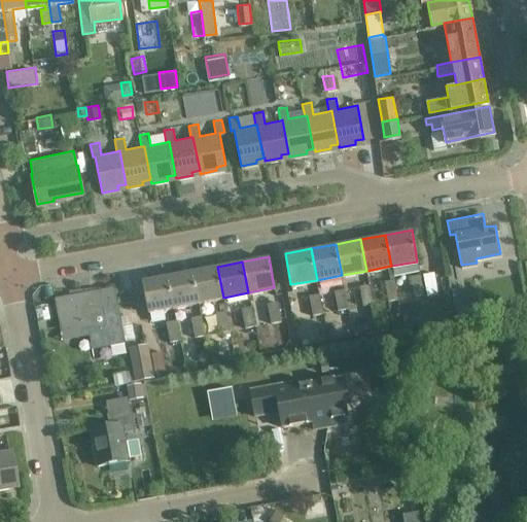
[(199,302),(223,298),(217,267),(192,271),(199,302)]
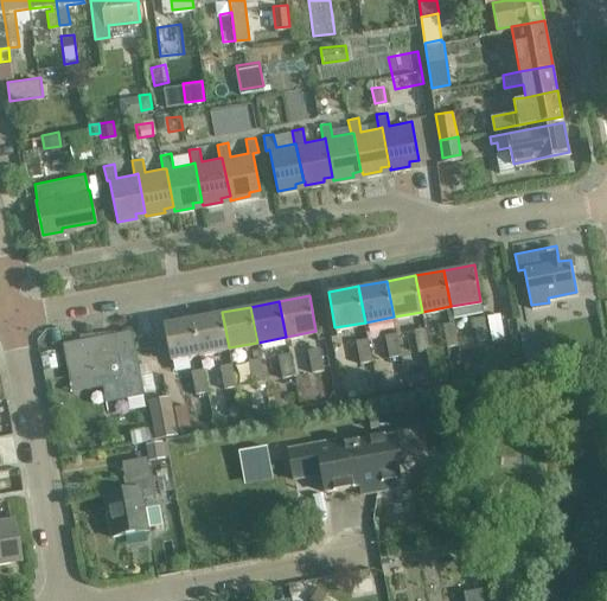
[(504,337),(499,311),(487,313),(492,339),(504,337)]
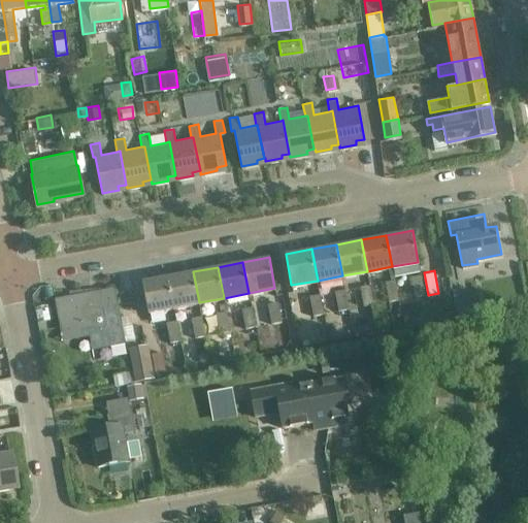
[(174,307),(199,302),(193,271),(168,276),(174,307)]
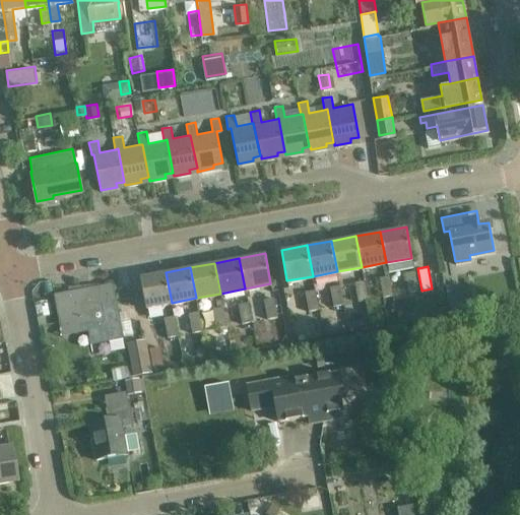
[(417,288),(413,269),(404,271),(408,291),(417,288)]
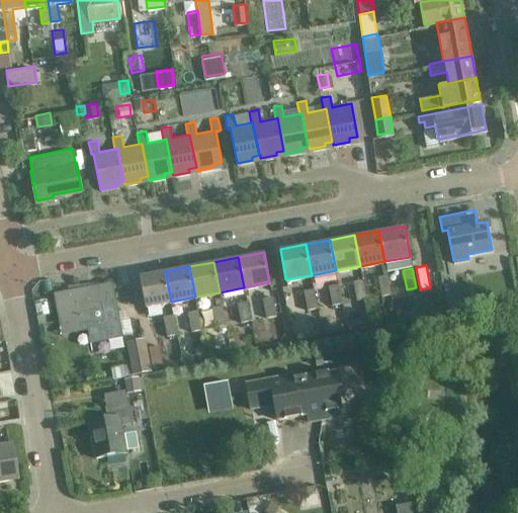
[(146,306),(171,302),(165,271),(140,275),(146,306)]
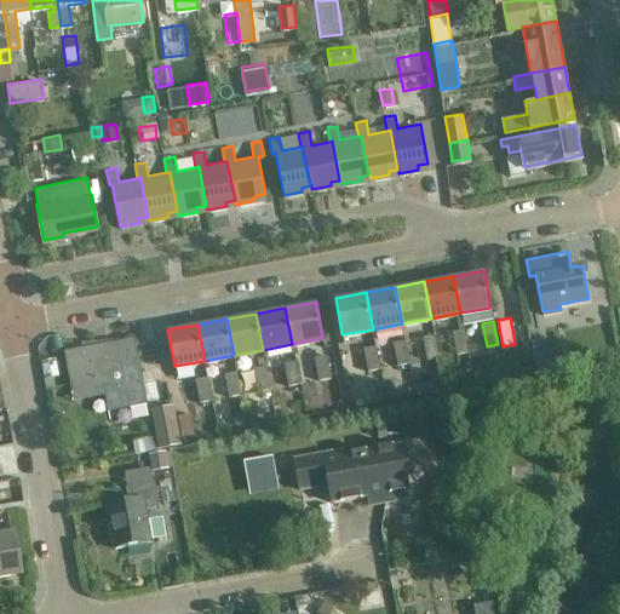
[(468,350),(464,327),(452,330),(455,353),(468,350)]
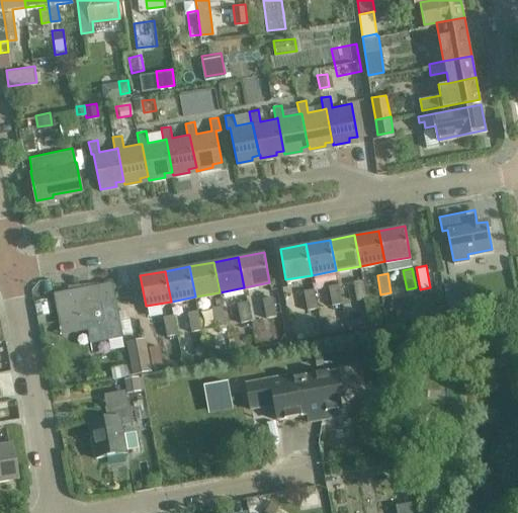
[(366,297),(362,277),(352,279),(356,298),(366,297)]
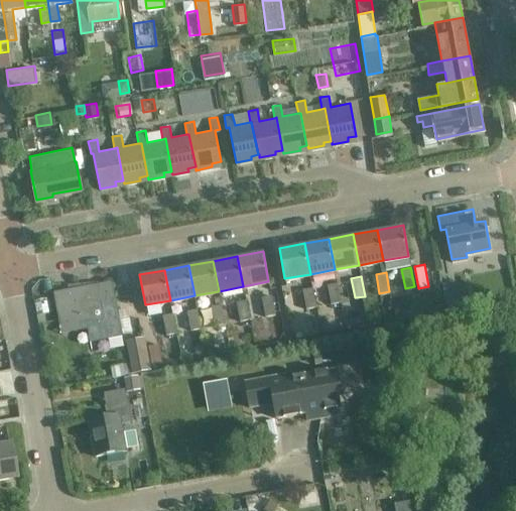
[(122,334),(116,300),(112,280),(98,282),(53,290),(61,332),(88,326),(91,340),(122,334)]
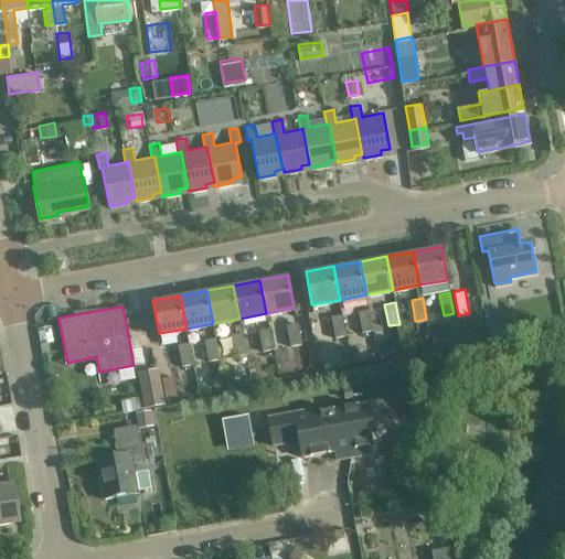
[(372,329),(368,308),(358,310),(362,331),(372,329)]
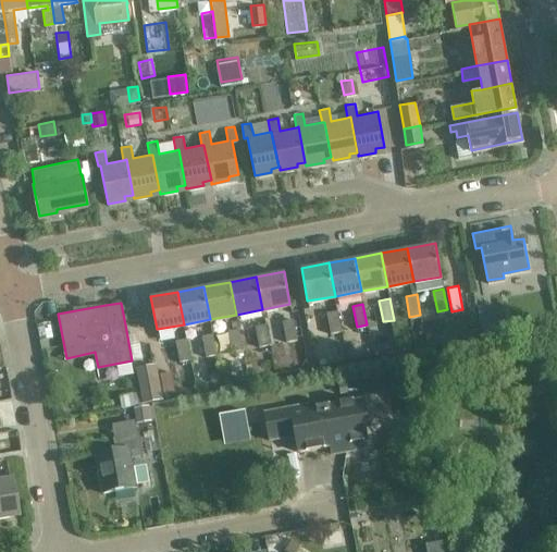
[(491,304),(478,306),(480,319),(493,316),(491,304)]
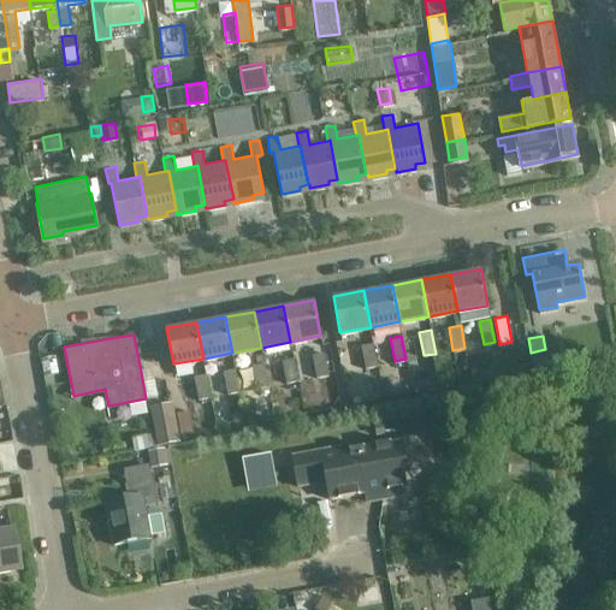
[(377,363),(373,342),(361,344),(365,366),(377,363)]
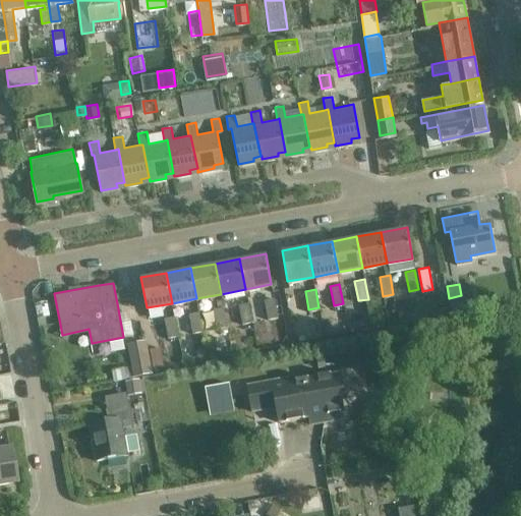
[(278,316),(274,296),(264,298),(268,318),(278,316)]
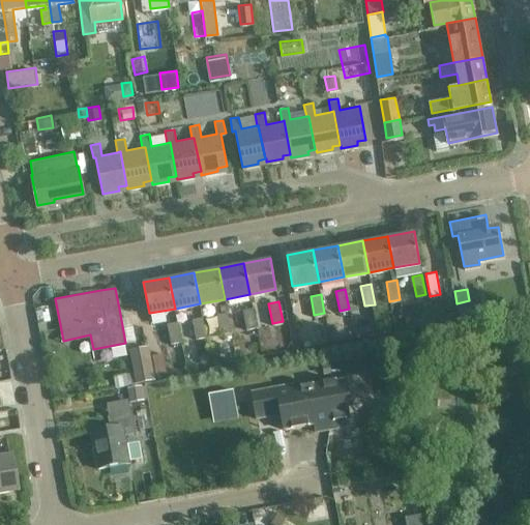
[(257,326),(253,307),(242,309),(246,328),(257,326)]
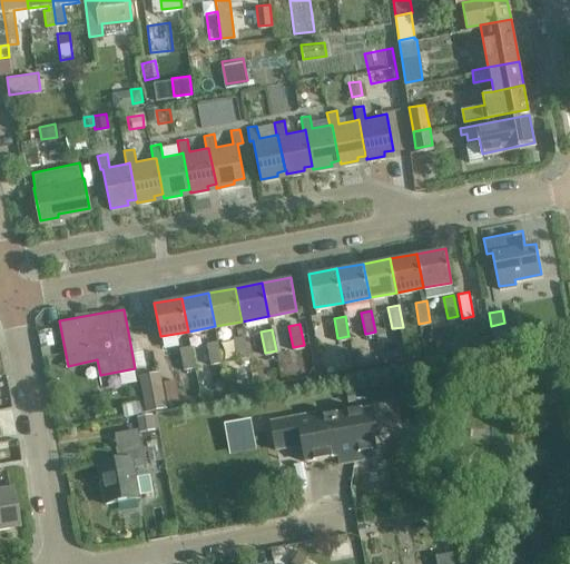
[(248,356),(244,335),(233,337),(237,358),(248,356)]
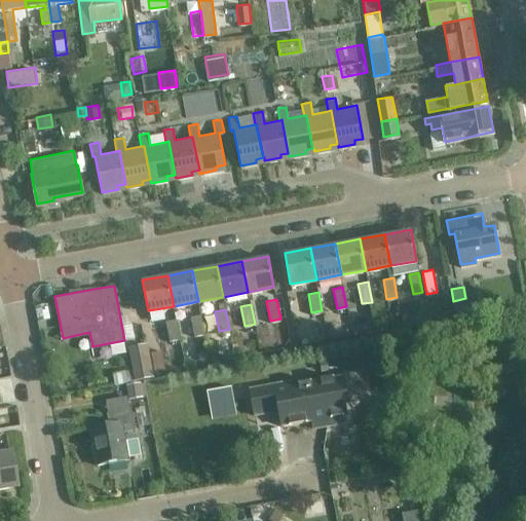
[(200,313),(190,315),(194,335),(204,333),(200,313)]
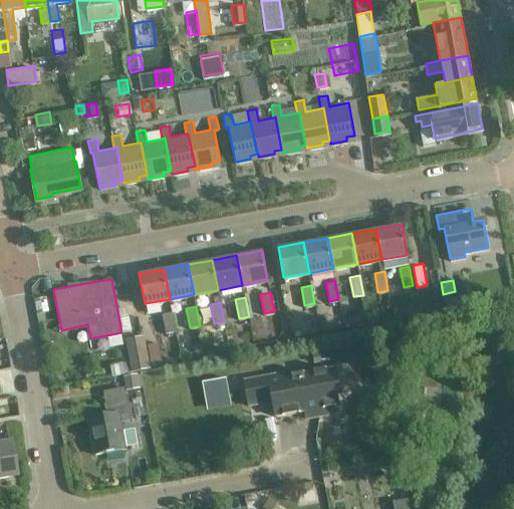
[(172,311),(162,313),(166,332),(176,330),(172,311)]
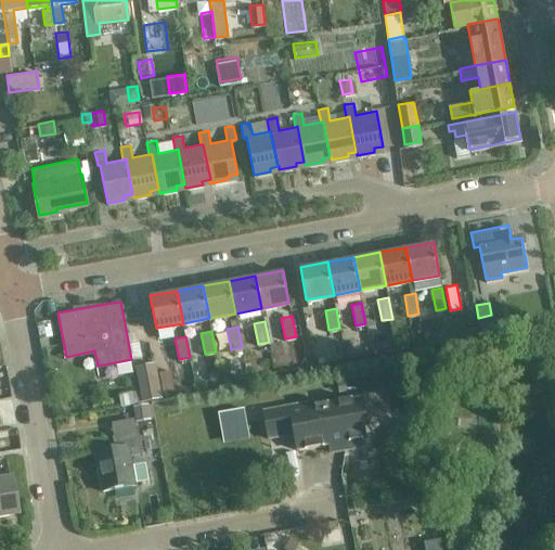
[(229,359),(228,362),(230,366),(233,368),(236,367),(239,363),(239,359),(235,357),(232,357),(229,359)]
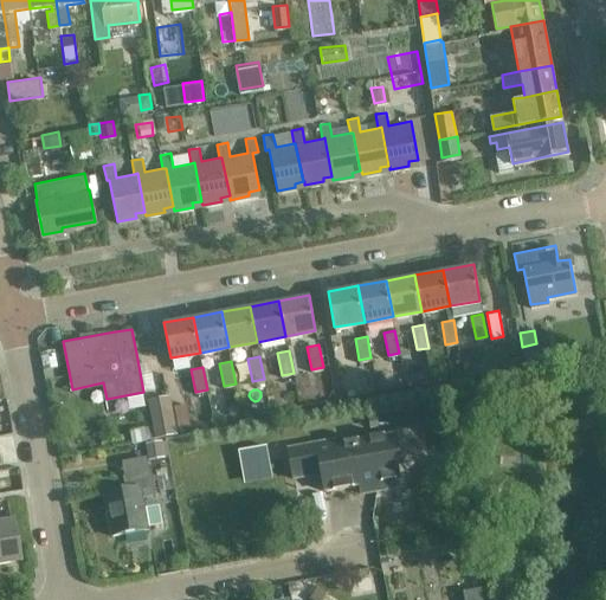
[(133,440),(155,436),(176,432),(169,395),(148,399),(153,423),(130,426),(133,440)]
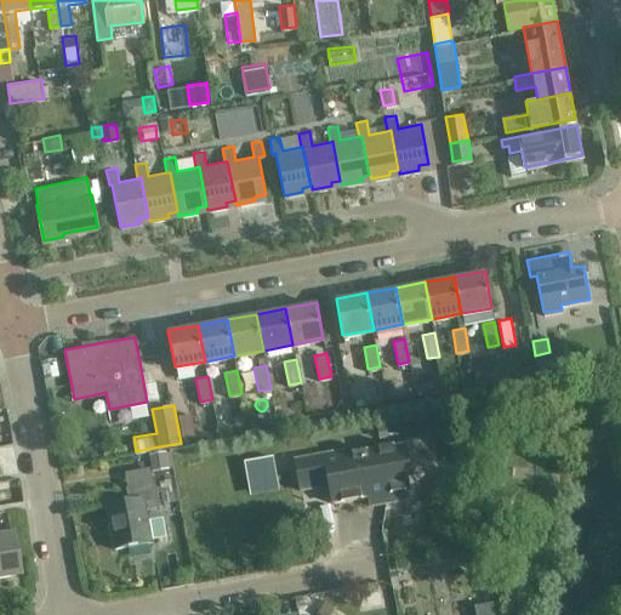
[(189,410),(176,411),(181,433),(193,431),(189,410)]
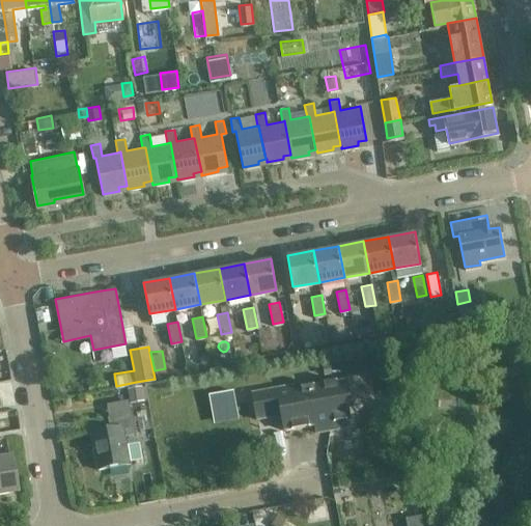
[(2,390),(17,388),(14,364),(0,365),(2,390)]
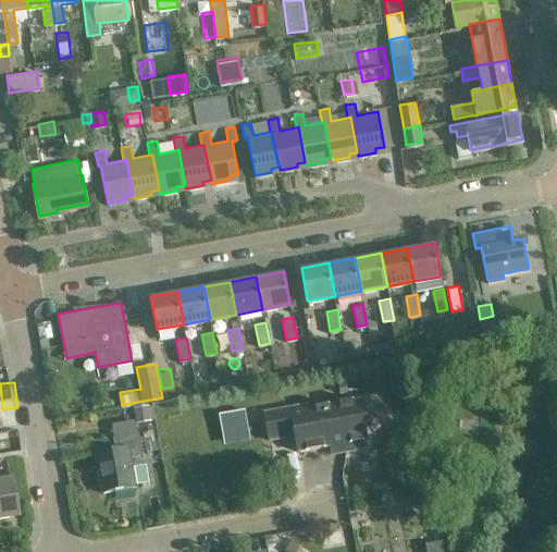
[(309,402),(265,411),(270,438),(296,432),(299,450),(331,443),(333,452),(373,444),(371,430),(369,430),(362,397),(310,407),(309,402)]
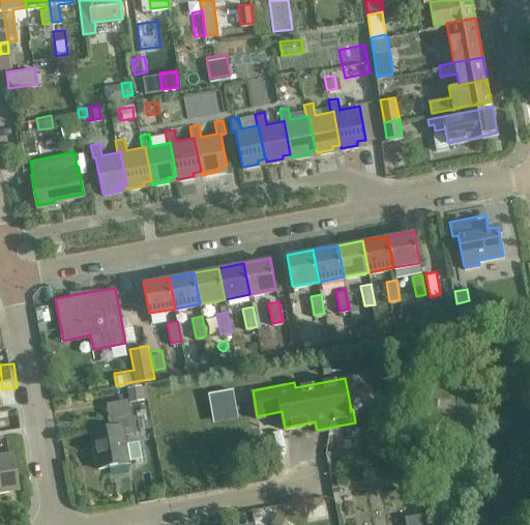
[(144,399),(142,383),(127,385),(130,401),(144,399)]
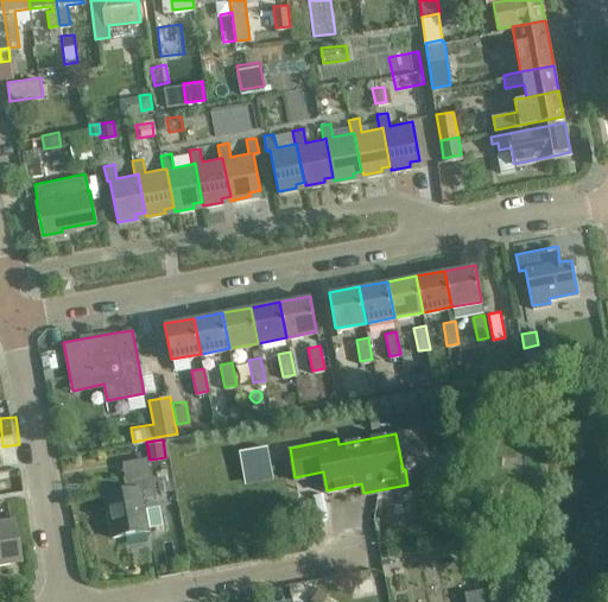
[(152,469),(150,470),(147,456),(122,460),(125,475),(124,475),(126,489),(105,494),(113,536),(149,530),(149,526),(164,523),(160,505),(151,499),(144,500),(141,493),(156,490),(152,469)]
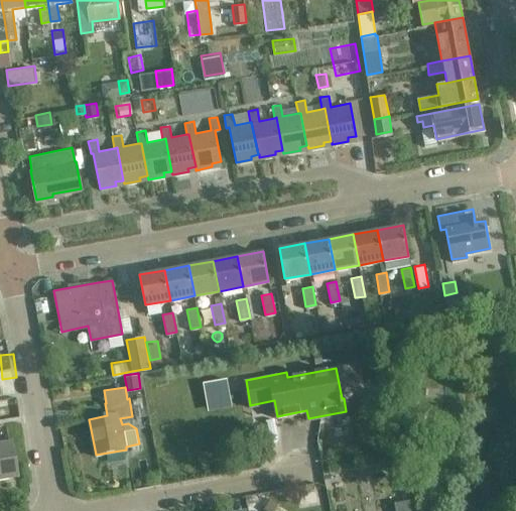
[(0,477),(17,474),(11,439),(0,440),(0,477)]
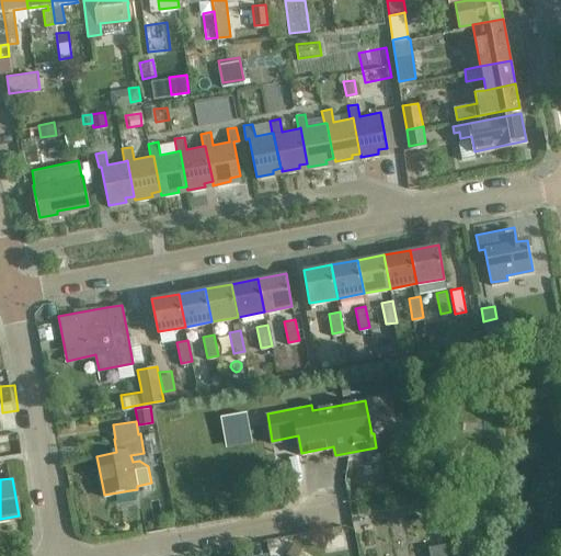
[(294,540),(285,553),(290,555),(300,555),(307,548),(294,540)]
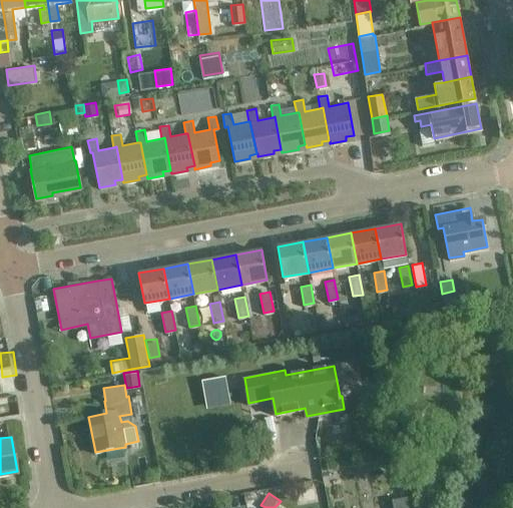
[(408,507),(407,496),(392,499),(394,507),(408,507)]
